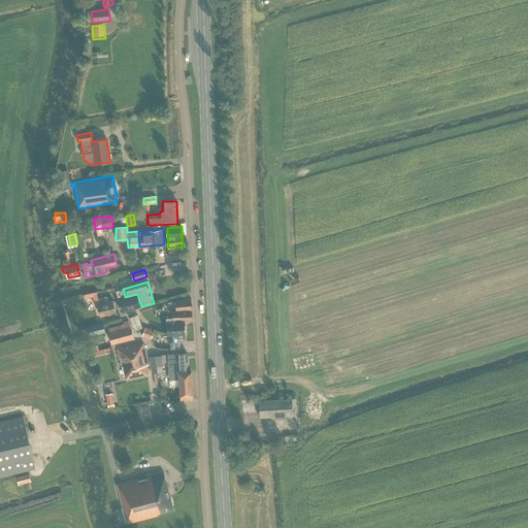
[(131,309),(131,312),(135,311),(134,309),(141,307),(138,296),(118,300),(121,312),(131,309)]
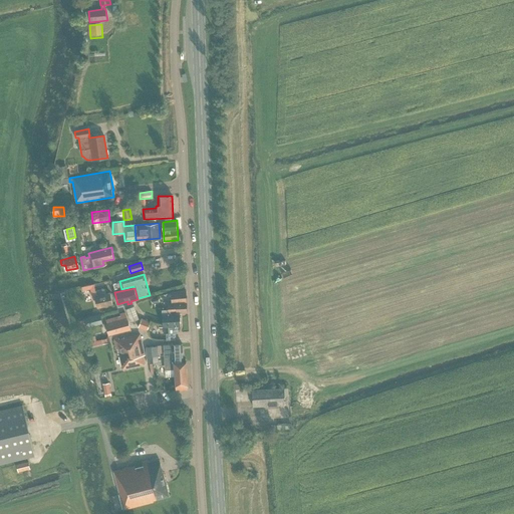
[(104,289),(95,291),(96,296),(95,296),(97,308),(113,304),(110,293),(105,294),(104,289)]
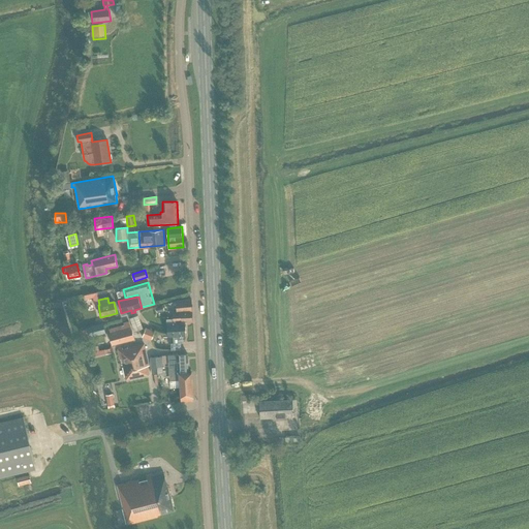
[(173,309),(173,318),(173,319),(181,318),(181,320),(192,320),(191,299),(176,302),(176,308),(173,309)]
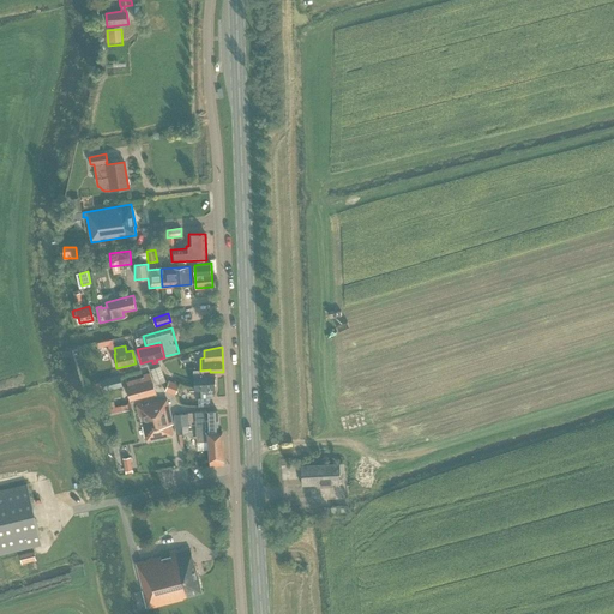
[(151,369),(156,385),(167,381),(161,366),(151,369)]
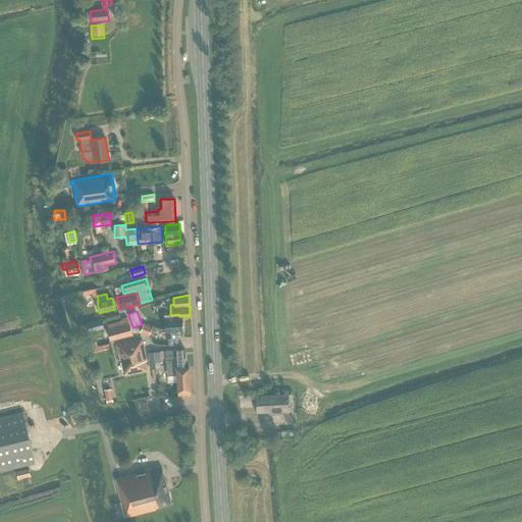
[(183,319),(178,319),(178,316),(178,314),(170,315),(170,314),(164,315),(165,331),(184,331),(183,319)]
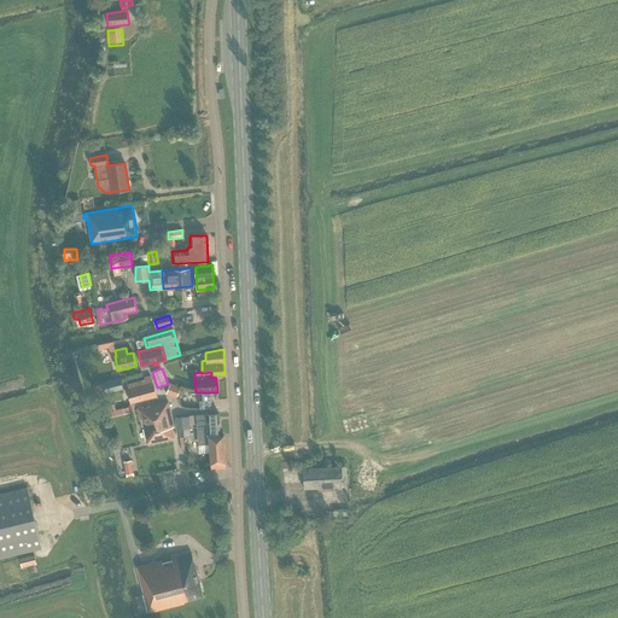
[(144,377),(145,379),(127,384),(128,389),(127,390),(130,403),(156,396),(151,375),(144,377)]
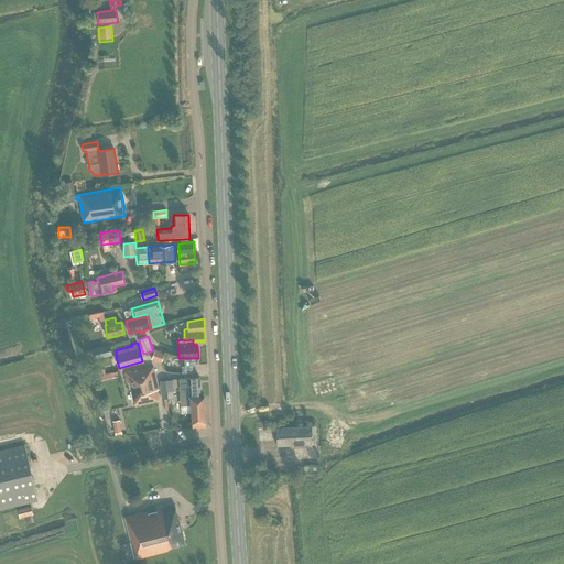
[(112,355),(109,345),(93,349),(95,359),(112,355)]
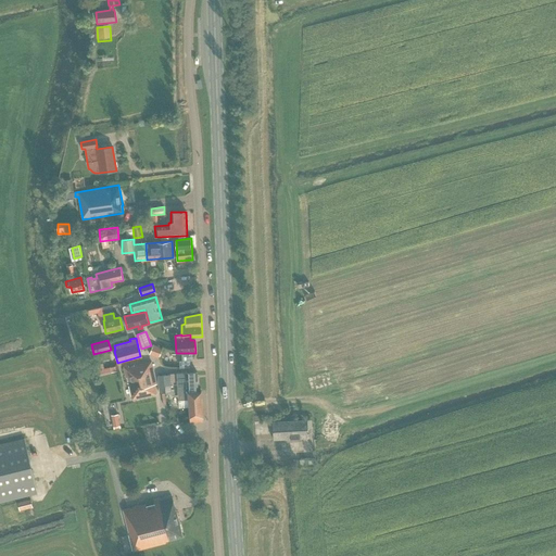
[(149,354),(159,357),(162,348),(153,344),(149,354)]
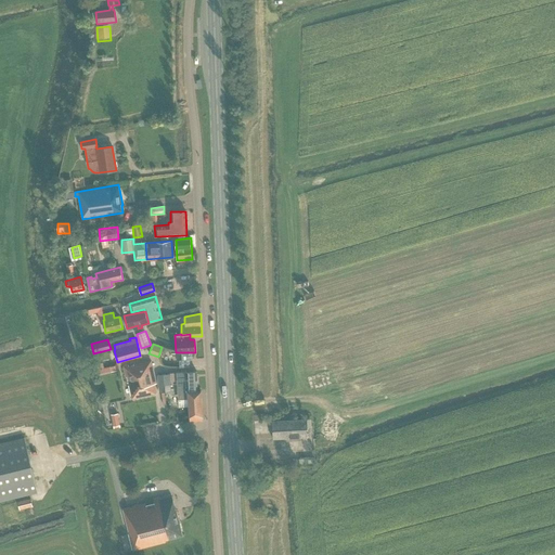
[(192,368),(192,358),(176,359),(176,368),(192,368)]
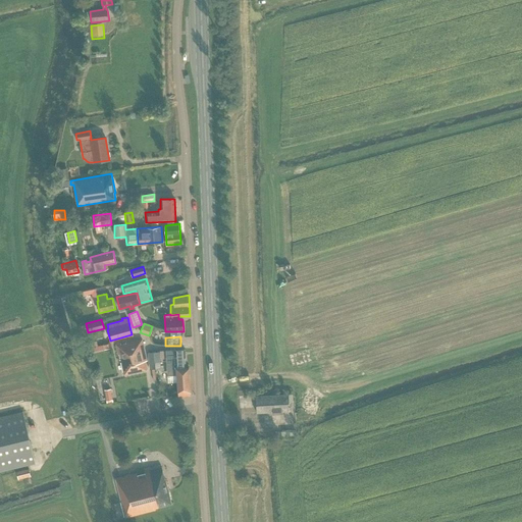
[(121,360),(124,374),(147,369),(145,361),(147,361),(142,340),(116,345),(119,360),(121,360)]
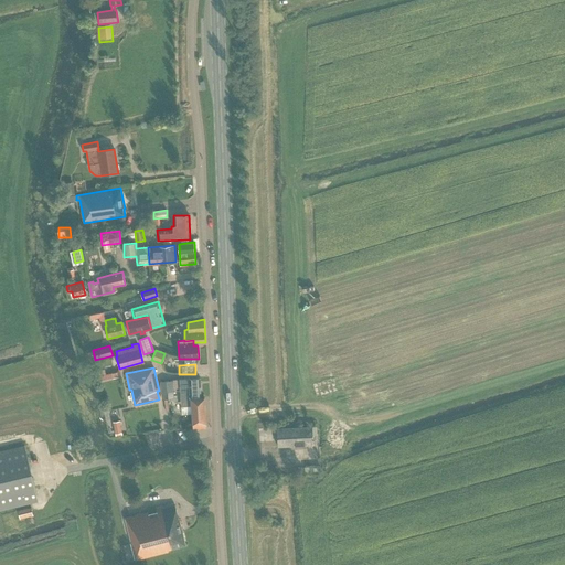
[(191,406),(193,428),(206,427),(204,397),(201,397),(200,377),(190,379),(180,379),(181,406),(191,406)]
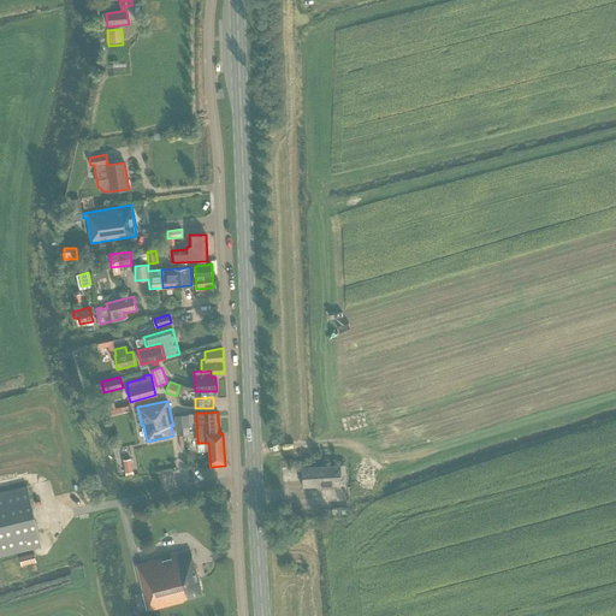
[(188,415),(175,416),(176,436),(190,436),(188,415)]
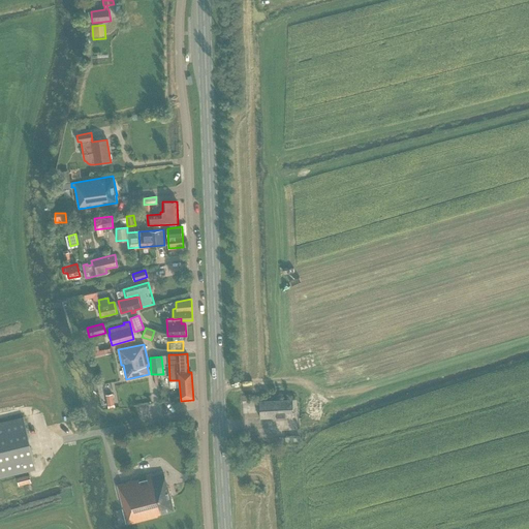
[(292,400),(258,401),(259,418),(293,416),(292,400)]
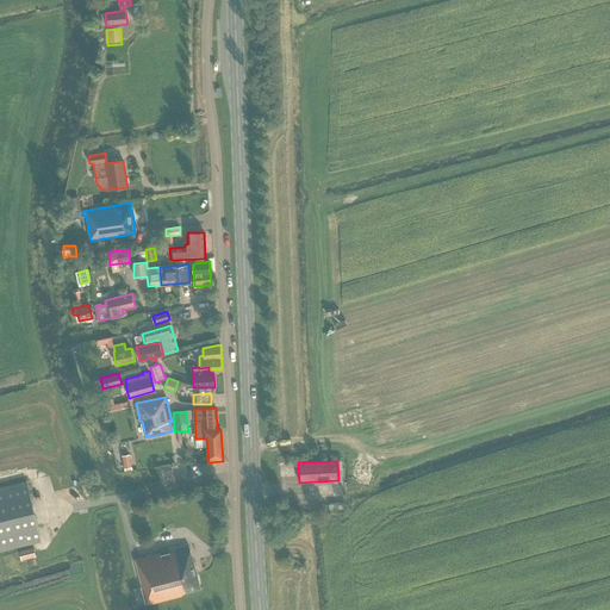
[(0,551),(42,541),(26,481),(0,487),(0,551)]
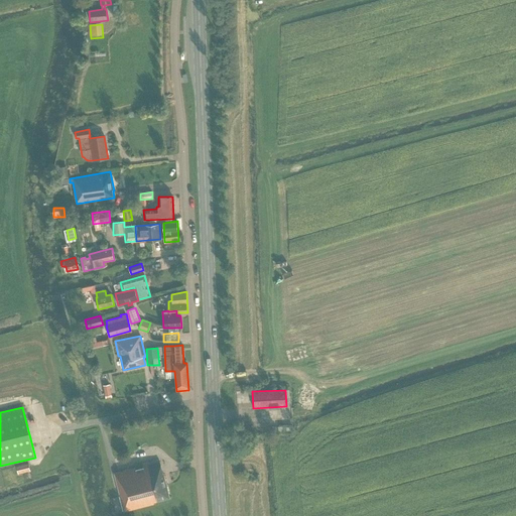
[(153,504),(153,502),(169,498),(163,473),(159,462),(114,474),(124,512),(153,504)]
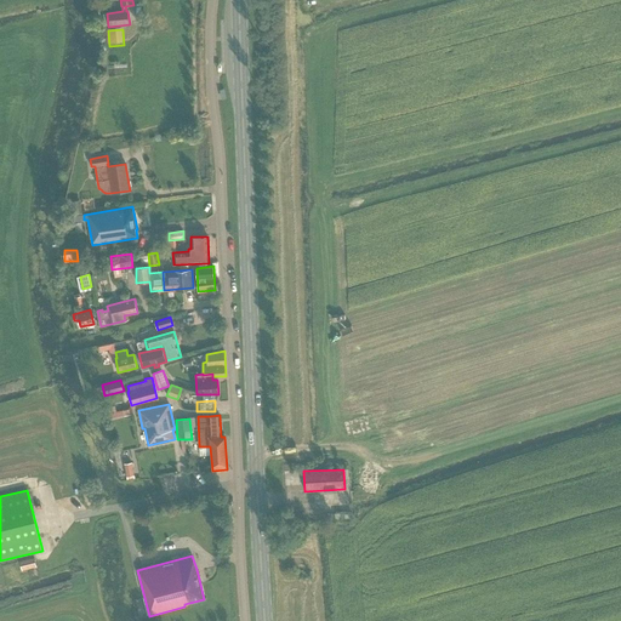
[(34,558),(20,562),(22,570),(36,567),(34,558)]
